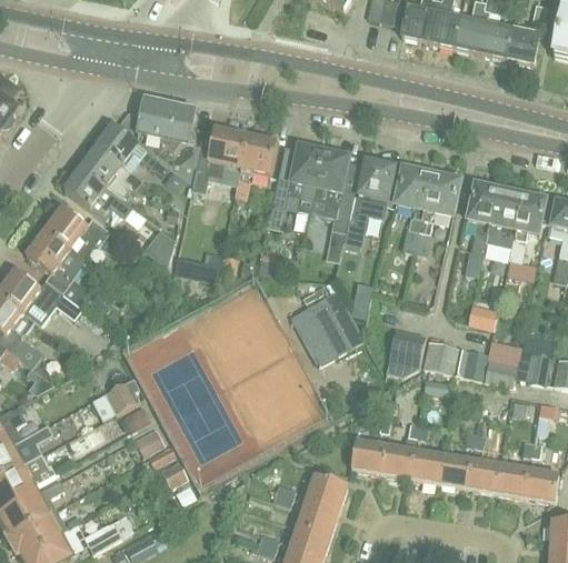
[(320,0),(342,13),(350,0),(320,0)]
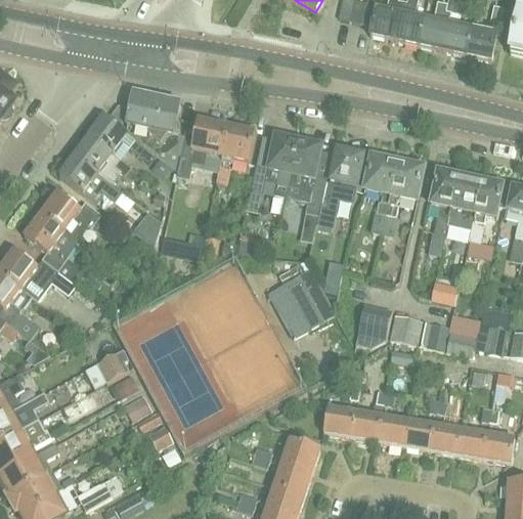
[(350,19),(354,0),(342,0),(339,17),(350,19)]
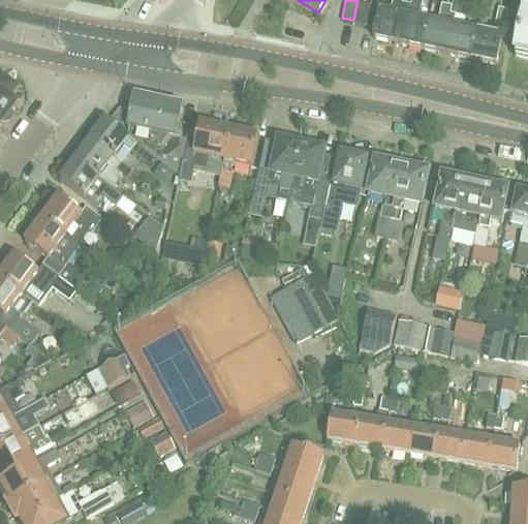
[(365,23),(369,1),(364,0),(358,0),(353,20),(365,23)]
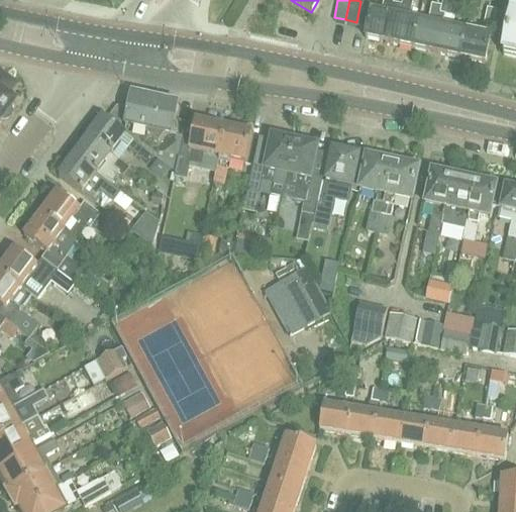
[(392,0),(382,0),(380,9),(374,8),(375,2),(372,0),(362,0),(360,1),(356,22),(367,24),(365,34),(389,39),(397,1),(392,0)]
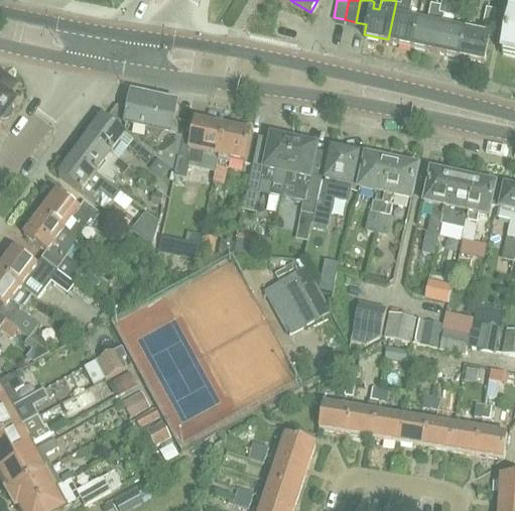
[(411,44),(417,17),(407,15),(410,0),(391,0),(396,1),(388,39),(411,44)]
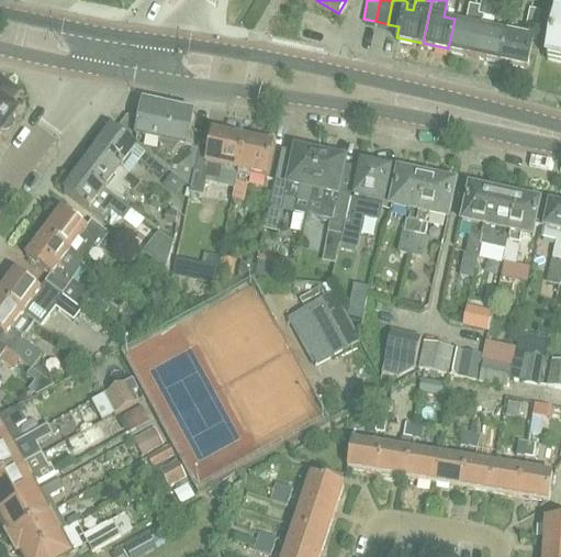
[(487,13),(490,0),(485,0),(485,1),(480,0),(480,3),(479,11),(483,12),(480,24),(491,28),(494,14),(487,13)]
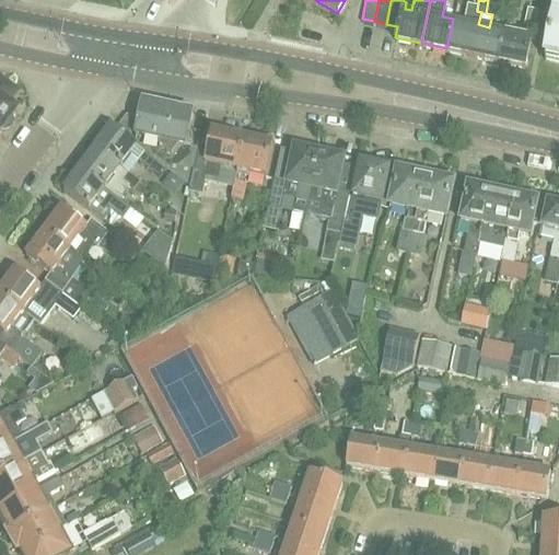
[(478,3),(467,1),(463,21),(453,19),(446,48),(473,54),(478,24),(481,12),(477,11),(478,3)]
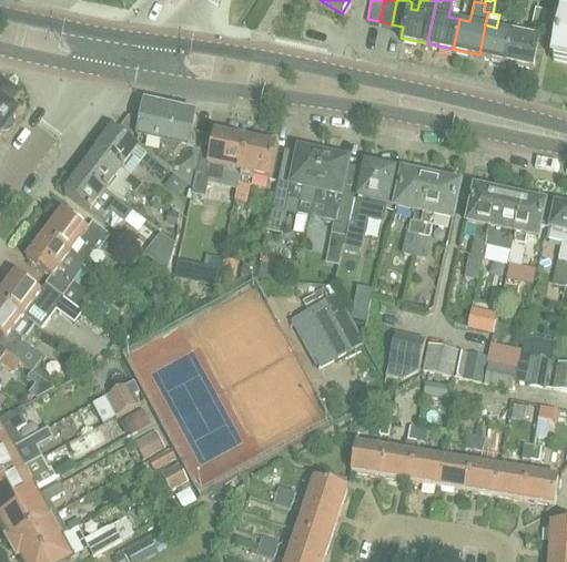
[(544,11),(545,7),(534,4),(530,22),(540,24),(542,21),(544,11)]
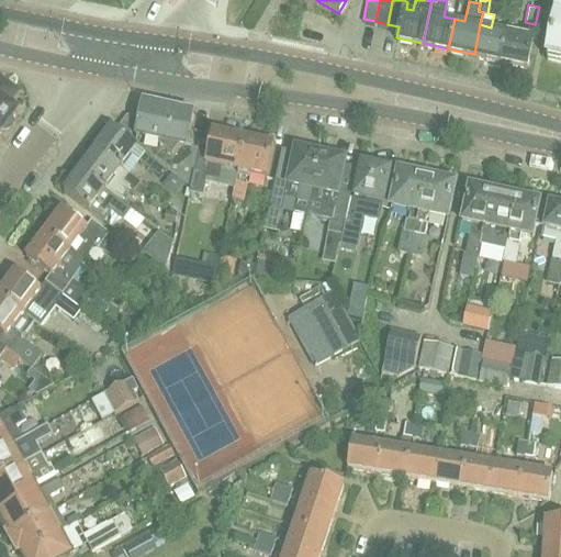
[(560,58),(560,12),(554,11),(546,55),(560,58)]
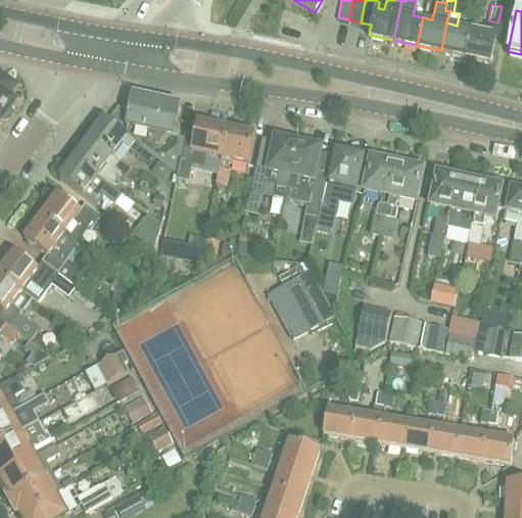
[(471,28),(457,26),(446,22),(441,50),(465,55),(471,28)]
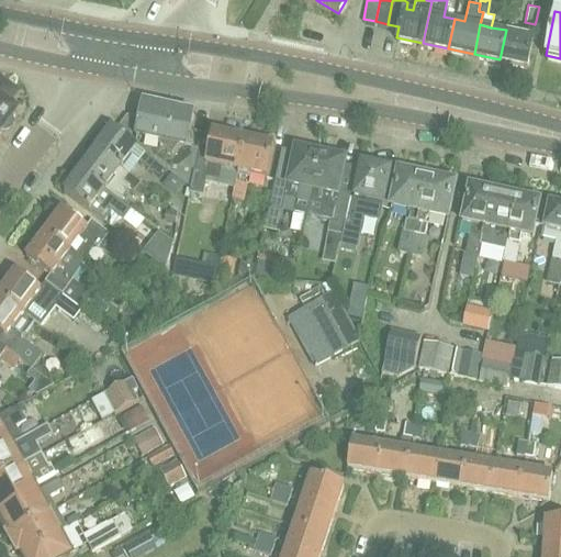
[(506,30),(500,59),(526,65),(533,36),(506,30)]
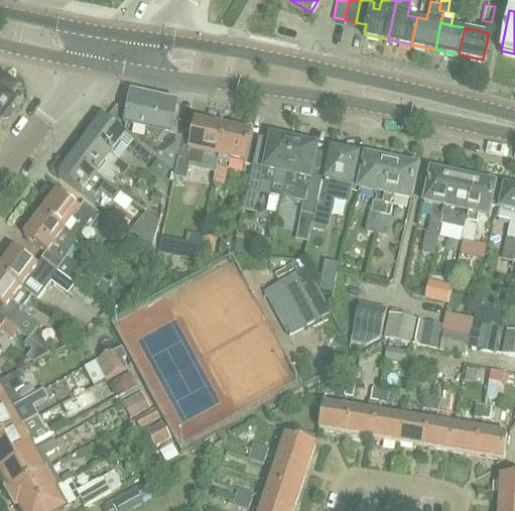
[(0,115),(1,116),(2,116),(3,116),(5,116),(6,115),(7,115),(8,114),(9,113),(10,111),(10,110),(10,109),(10,107),(10,106),(9,105),(9,104),(13,98),(5,92),(11,84),(9,83),(9,81),(9,79),(9,78),(8,76),(7,75),(7,74),(5,73),(4,73),(2,72),(0,72),(0,115)]
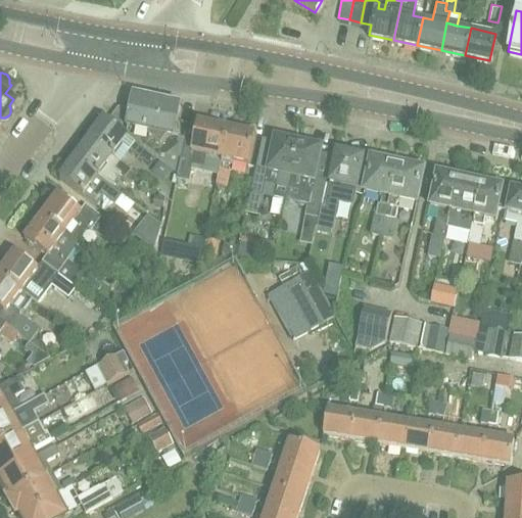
[(107,119),(152,152),(167,134),(173,135),(180,103),(132,93),(129,106),(117,104),(107,119)]
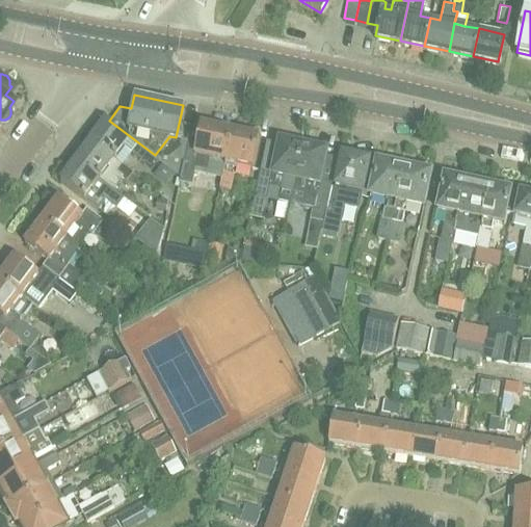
[(155,155),(109,121),(105,117),(90,138),(112,155),(123,142),(150,162),(155,155)]
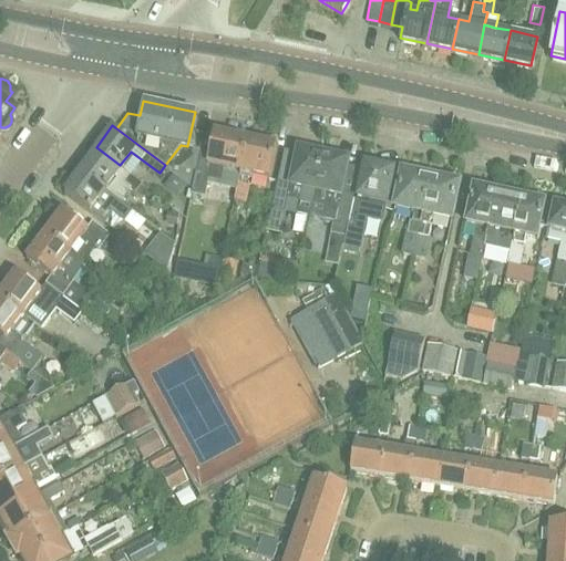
[(239,169),(247,136),(214,130),(208,151),(199,148),(191,188),(204,191),(209,163),(239,169)]
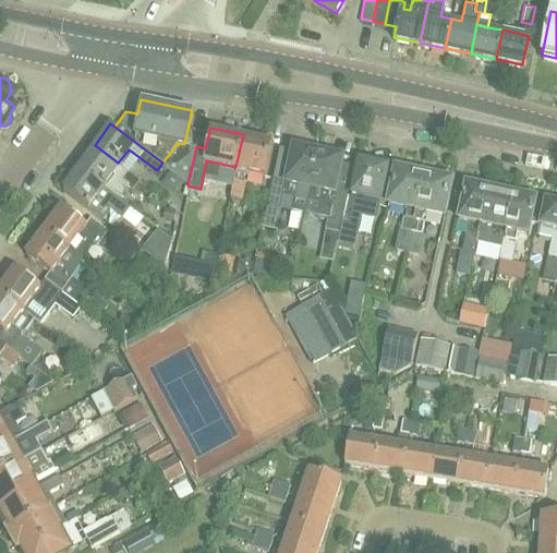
[(243,134),(235,167),(264,172),(271,141),(243,134)]
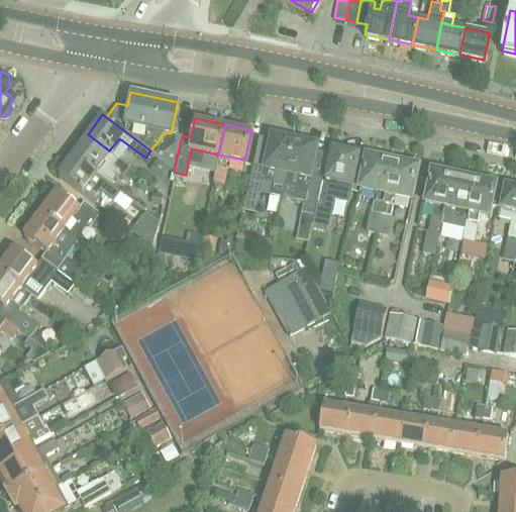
[(242,207),(254,210),(260,189),(269,191),(272,178),(284,181),(286,170),(287,170),(294,138),(272,133),(265,165),(264,165),(263,165),(252,163),(242,207)]
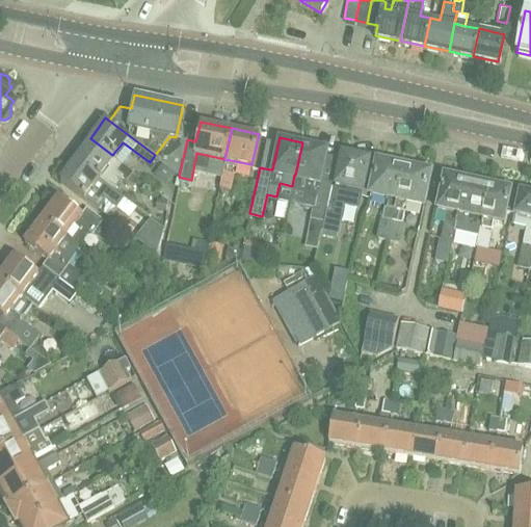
[(130,168),(112,155),(90,138),(75,158),(98,175),(106,163),(124,177),(130,168)]
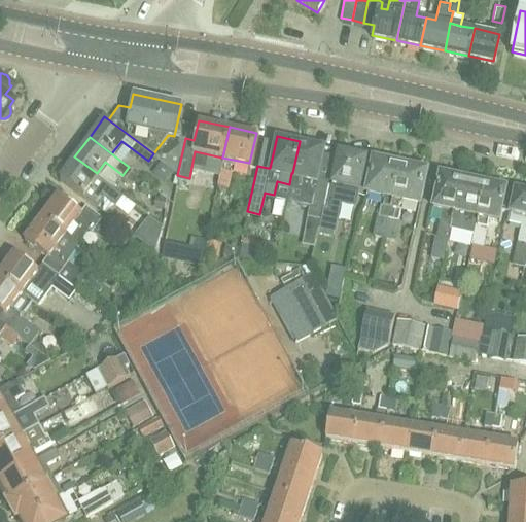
[(322,146),(300,141),(292,173),(291,173),(289,184),(302,186),(299,201),(309,203),(307,213),(320,216),(328,181),(316,179),(317,178),(316,178),(322,146)]
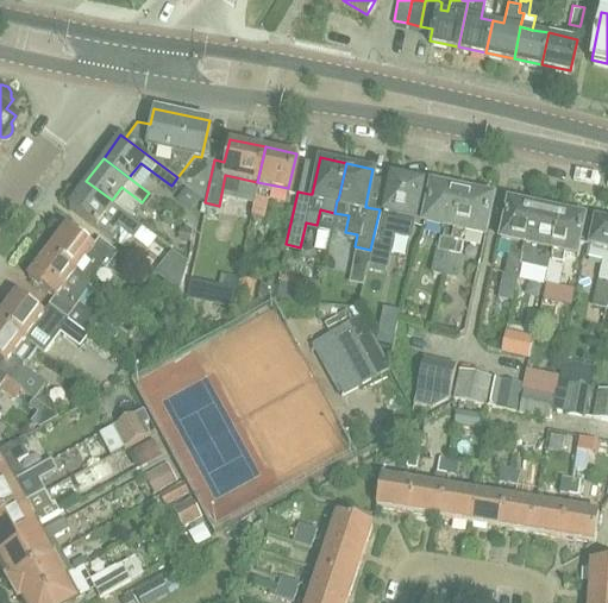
[(392,231),(409,234),(421,180),(392,173),(376,239),(389,243),(392,231)]
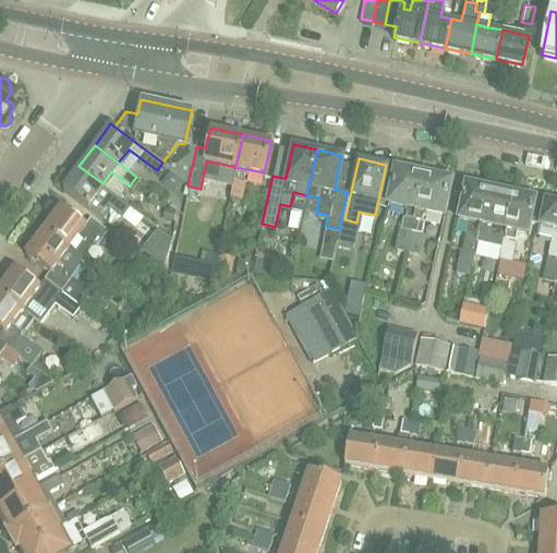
[(103,183),(79,166),(62,188),(99,215),(108,205),(120,214),(128,203),(103,183)]
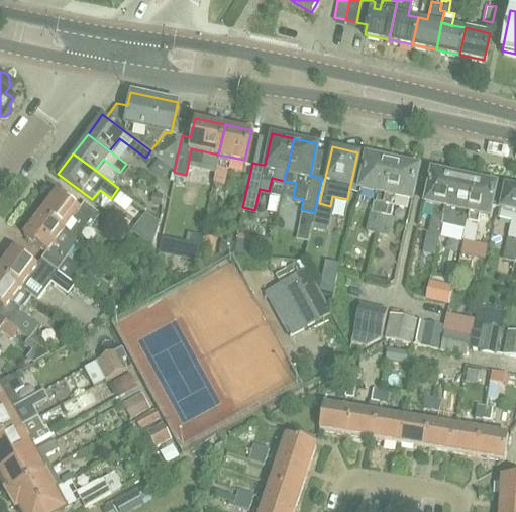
[(377,231),(392,160),(367,154),(359,186),(375,189),(367,229),(377,231)]
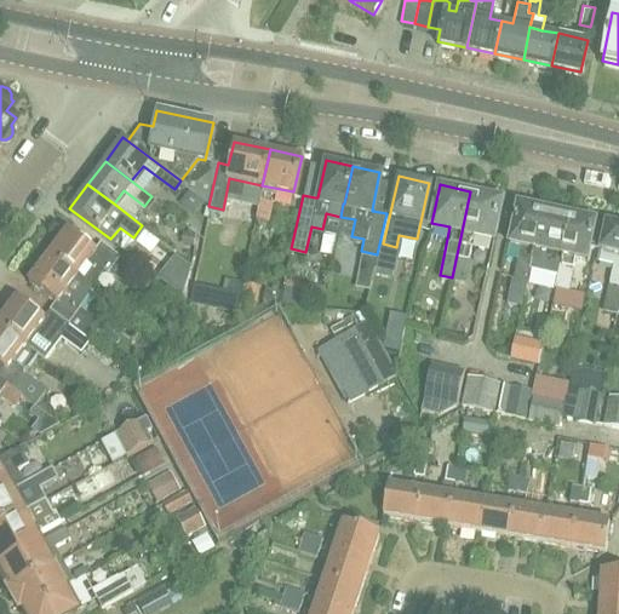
[(492,236),(500,198),(470,191),(452,277),(463,280),(474,231),(492,236)]
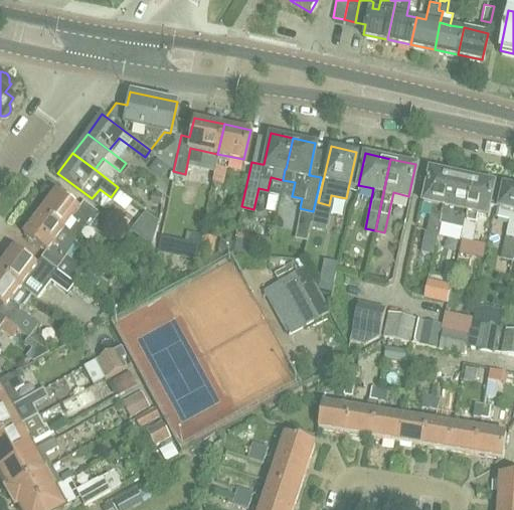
[(212,177),(222,179),(225,165),(215,163),(212,177)]
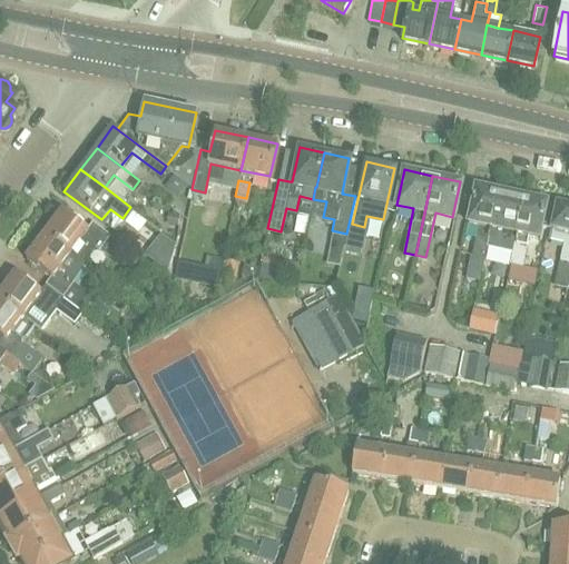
[(487,245),(498,190),(476,185),(468,220),(478,223),(471,253),(484,255),(487,245)]
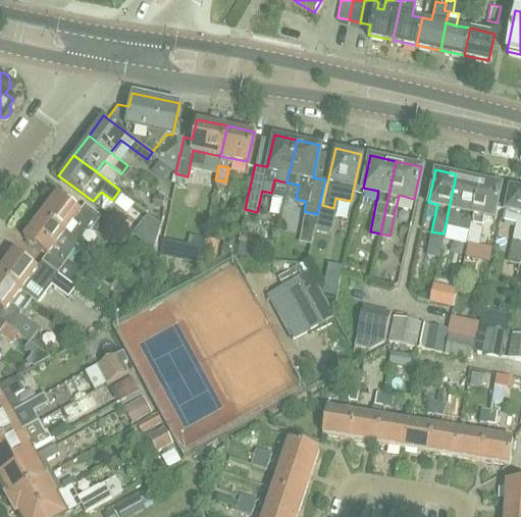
[(469,229),(480,179),(456,174),(446,224),(469,229)]
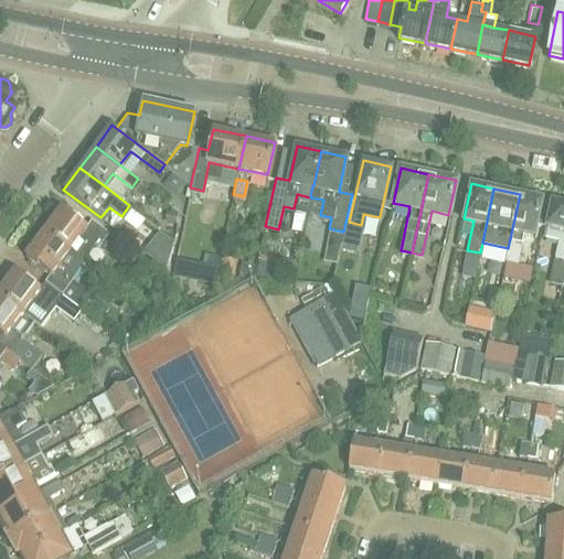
[(534,233),(542,199),(520,194),(508,248),(506,258),(519,261),(524,232),(534,233)]
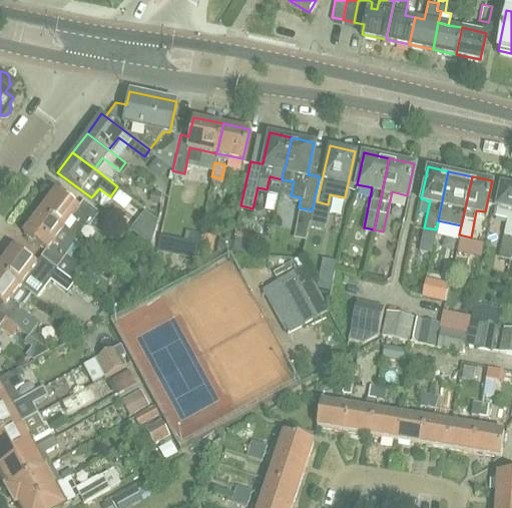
[(212,180),(210,189),(217,191),(219,181),(212,180)]
